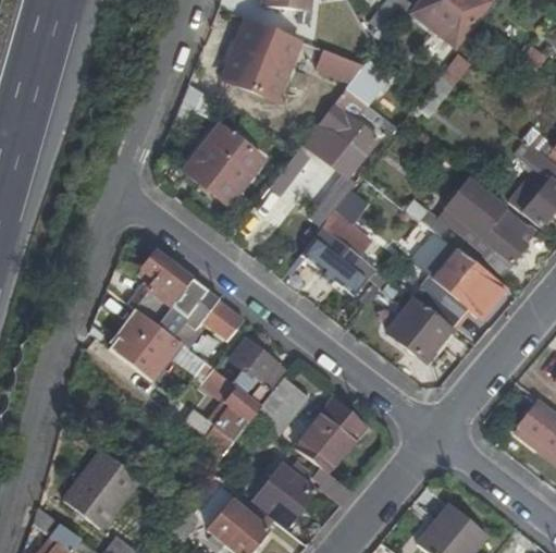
[(267,0),(267,7),(311,12),(312,0),(267,0)]
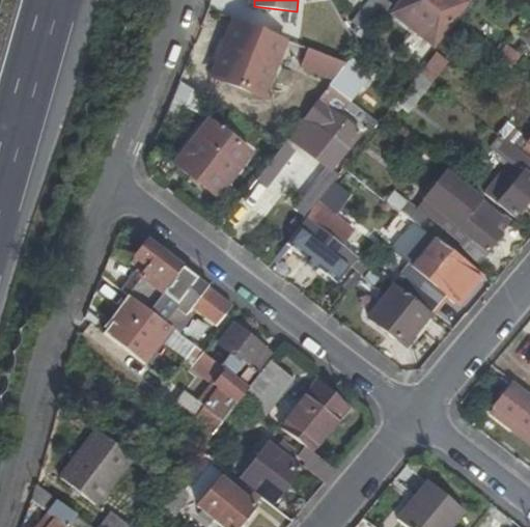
[(368,0),(355,19),(371,31),(394,2),(391,0),(368,0)]
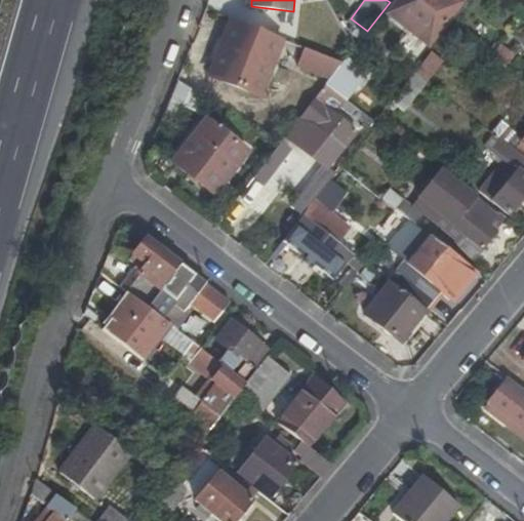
[(396,0),(395,1),(419,19),(412,29),(426,39),(433,31),(437,34),(462,0),(396,0)]
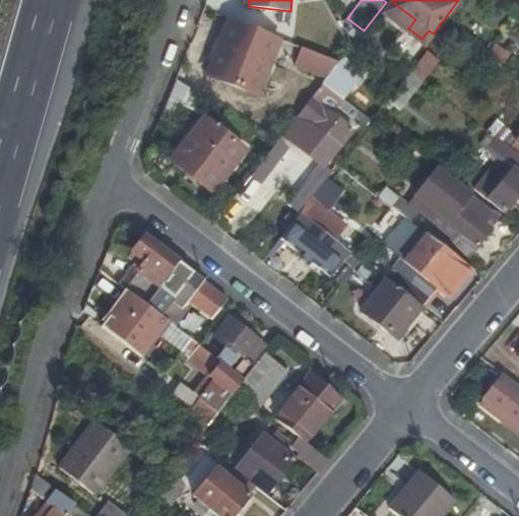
[(415,19),(391,1),(385,10),(408,28),(415,19)]
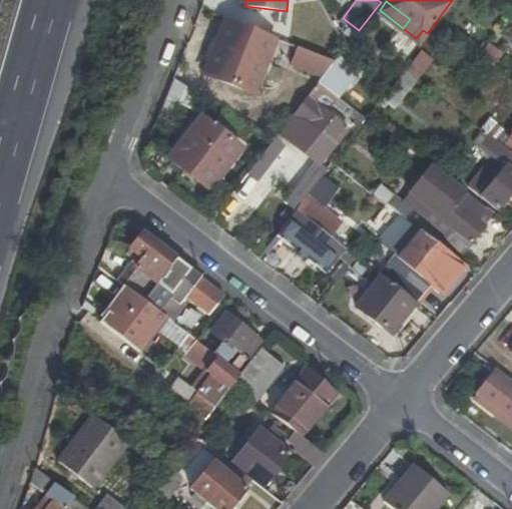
[(203,6),(195,25),(220,35),(270,55),(323,77),(336,60),(228,17),(203,6)]
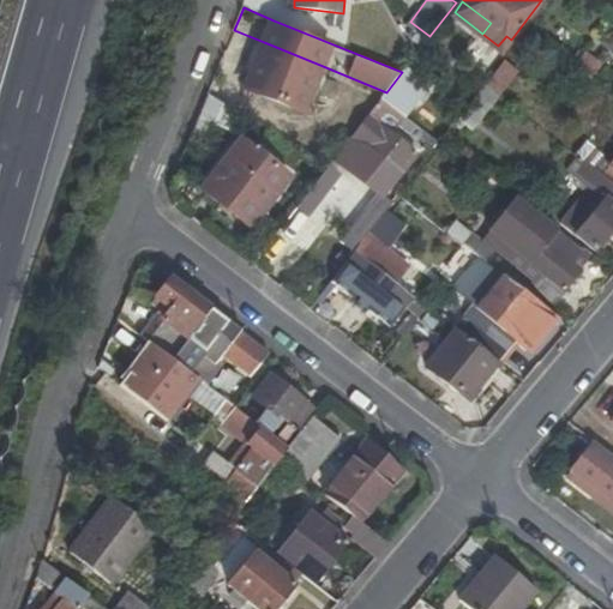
[(264,42),(238,109),(295,133),(323,66),(264,42)]
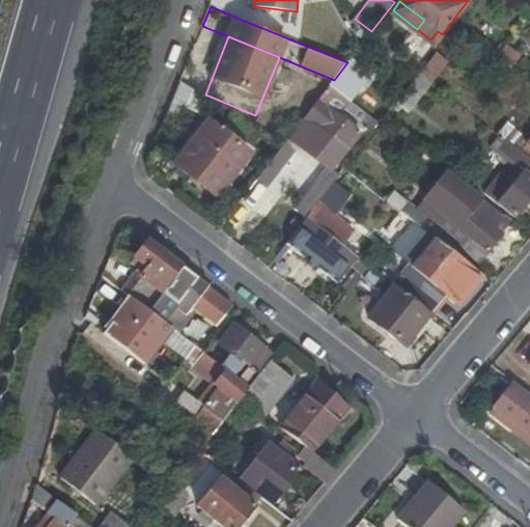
[(412,108),(446,57),(434,49),(398,99),(412,108)]
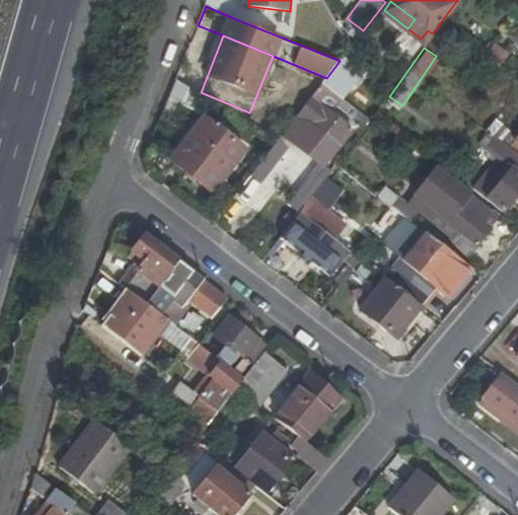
[(326,78),(323,81),(345,97),(363,72),(343,56),(340,61),(326,78)]
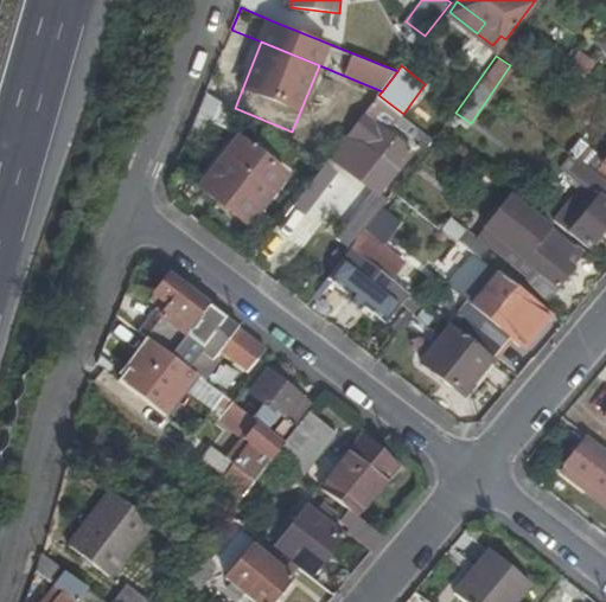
[(403,122),(407,117),(403,114),(378,95),(348,135),(362,147),(367,141),(399,167),(414,149),(381,123),(388,115),(393,119),(395,115),(403,122)]
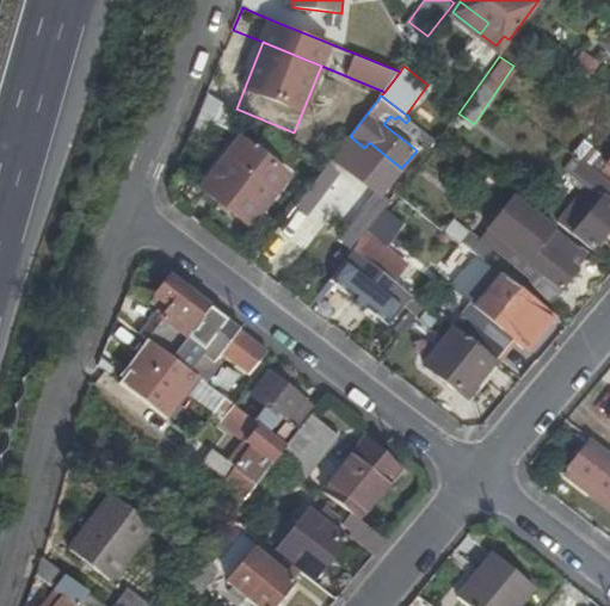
[(291,177),(244,140),(204,190),(252,226),(291,177)]
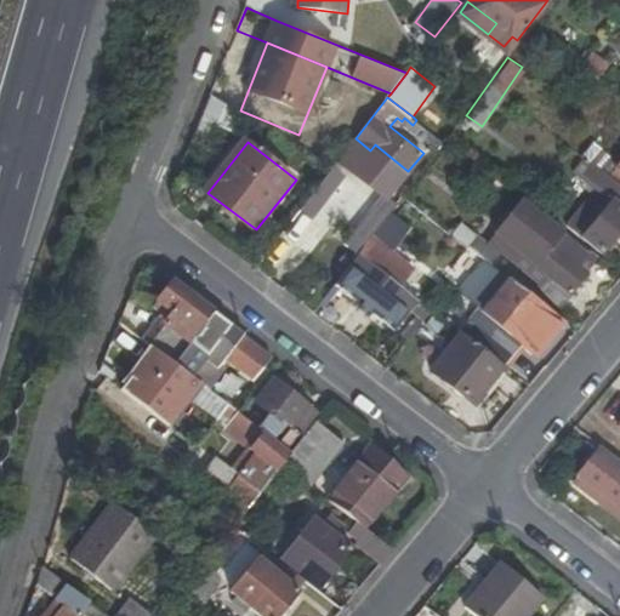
[(595,148),(587,155),(591,159),(619,181),(619,166),(595,148)]
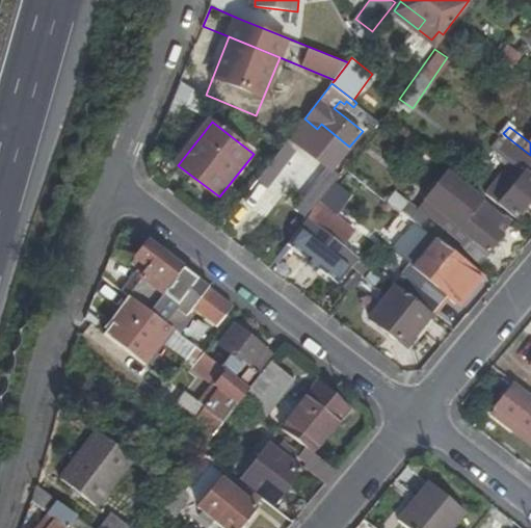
[(530,155),(506,136),(502,139),(507,143),(499,154),(510,164),(488,191),(518,215),(530,198),(530,155)]
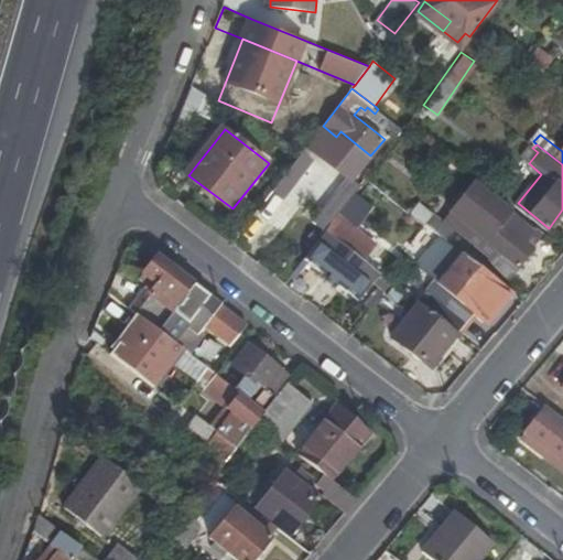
[(513,207),(490,190),(465,222),(501,250),(491,262),(509,277),(534,246),(527,240),(534,229),(511,212),(513,207)]
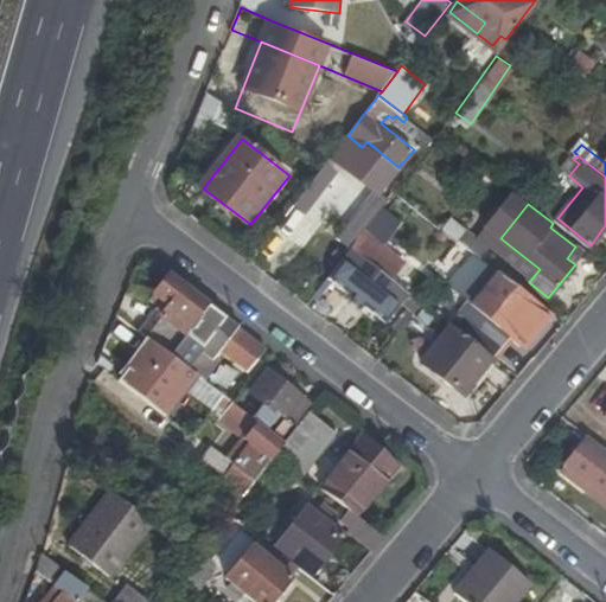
[(467,226),(459,238),(480,256),(490,243),(467,226)]
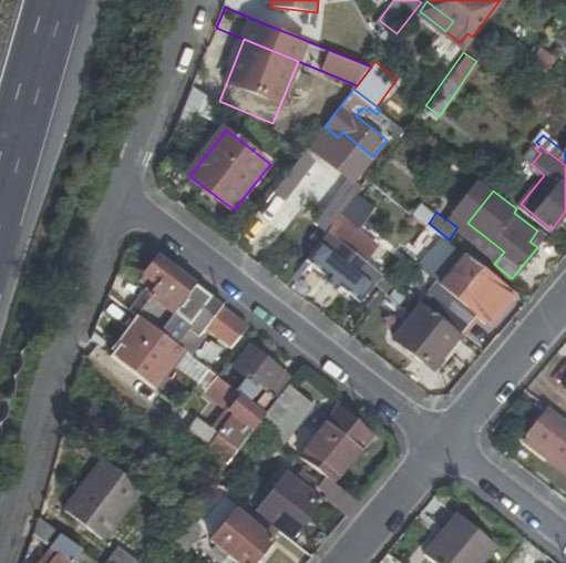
[(342,242),(364,258),(372,248),(349,232),(342,242)]
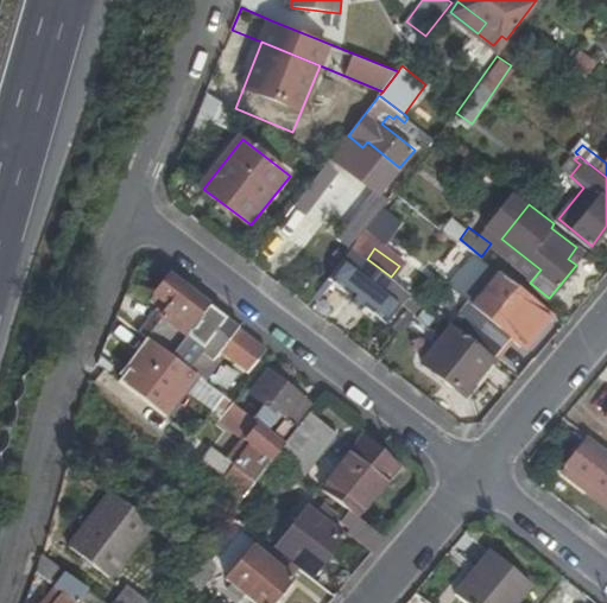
[(404,299),(416,309),(422,302),(353,249),(332,277),(349,290),(359,278),(383,298),(378,305),(391,315),(404,299)]
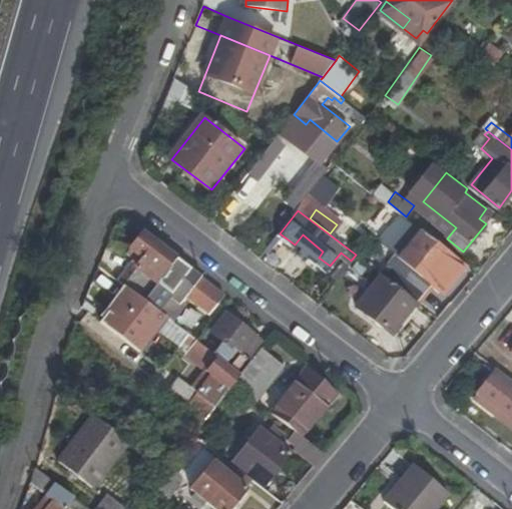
[(464,262),(421,227),(384,275),(421,304),(428,295),(433,299),(464,262)]
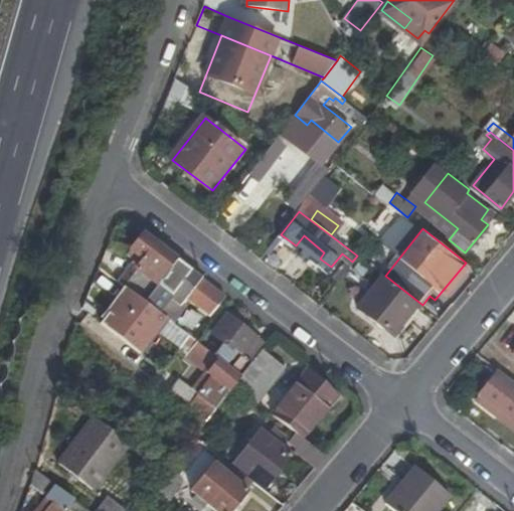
[(125,284),(146,301),(179,257),(146,231),(141,237),(130,251),(139,259),(142,253),(146,257),(125,284)]
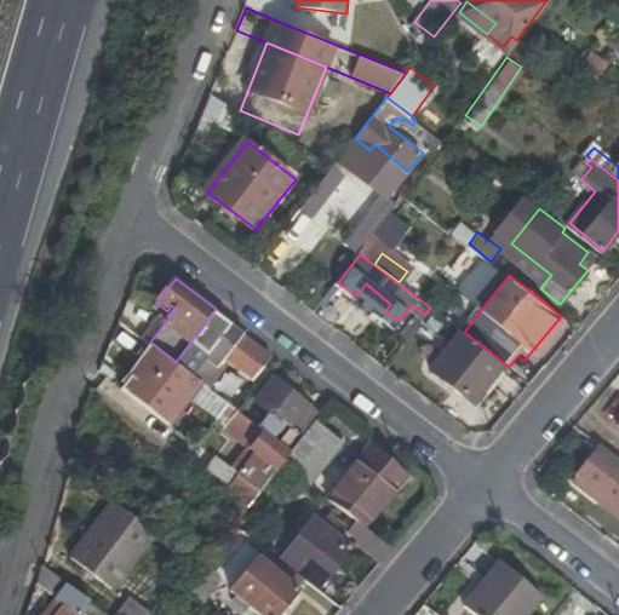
[(167,311),(145,338),(150,342),(176,309),(171,305),(167,311)]
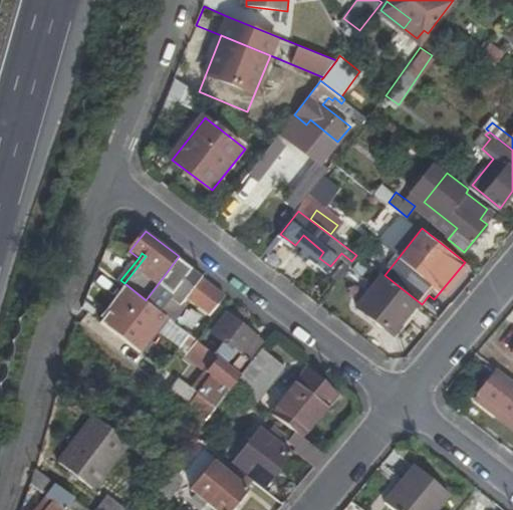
[(146,300),(155,307),(160,310),(173,294),(176,290),(193,268),(179,256),(146,300)]
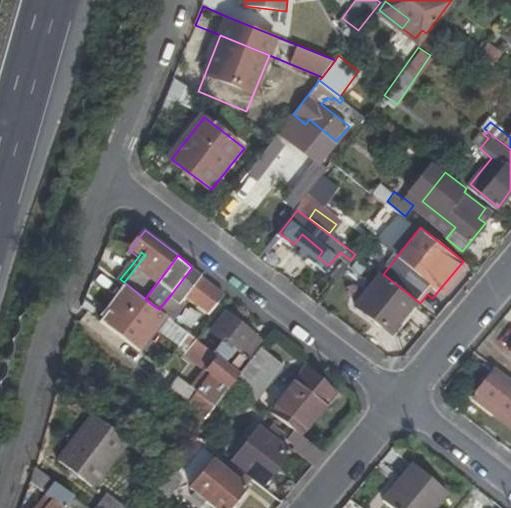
[(100,264),(93,283),(107,294),(106,296),(141,323),(154,306),(145,299),(124,282),(120,279),(100,264)]
